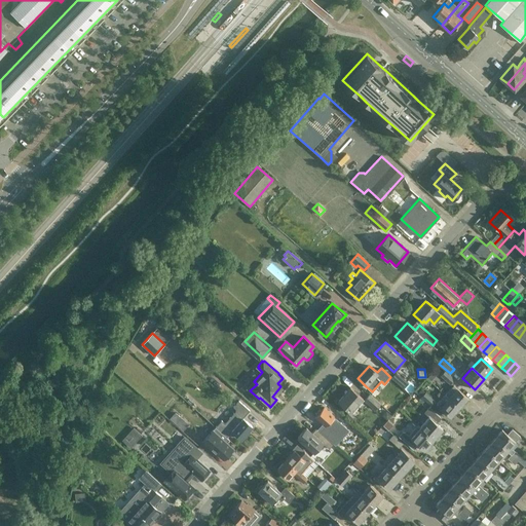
[(438,373),(434,369),(426,377),(430,380),(438,373)]
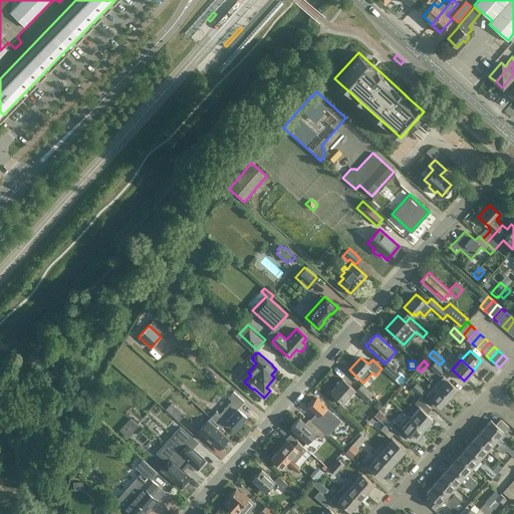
[(445,369),(435,361),(431,366),(440,375),(445,369)]
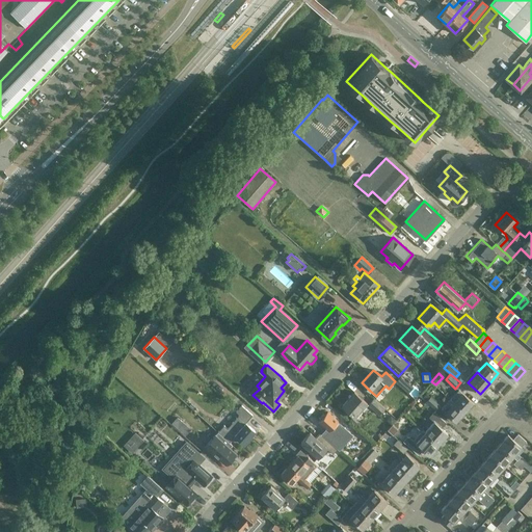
[(401,376),(396,381),(408,393),(414,387),(401,376)]
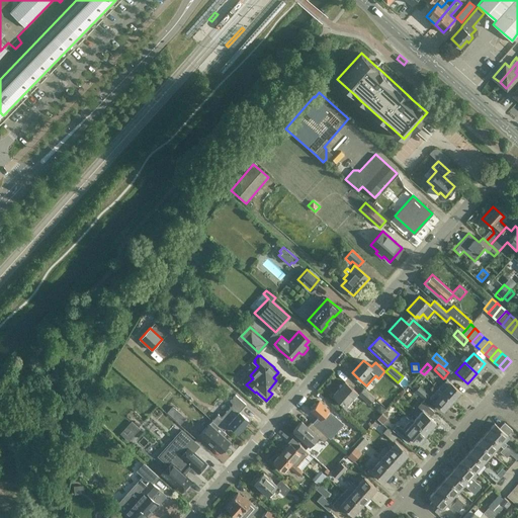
[(438,389),(442,392),(452,401),(460,392),(446,379),(438,389)]
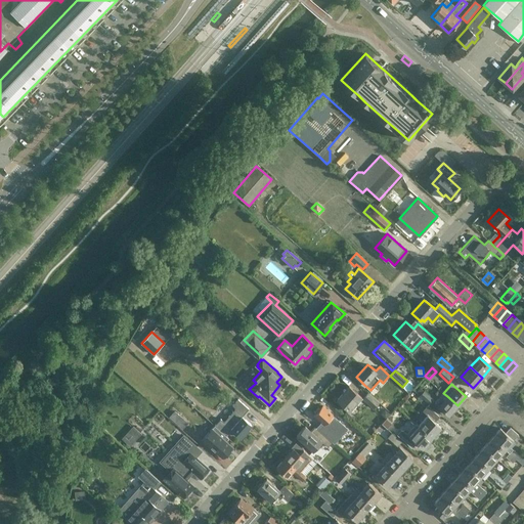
[(348,410),(360,396),(348,386),(336,399),(348,410)]
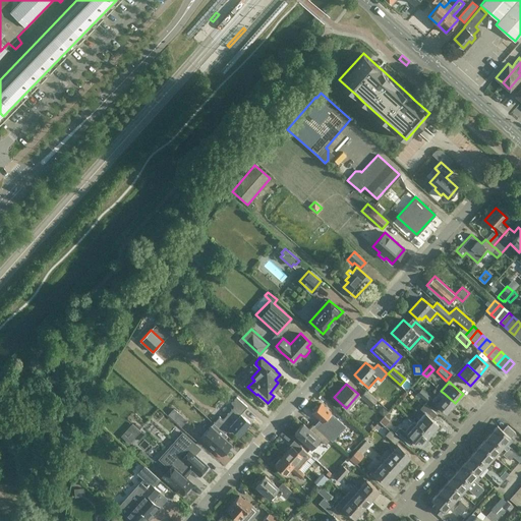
[(421,388),(417,385),(414,389),(417,392),(416,393),(420,397),(421,396),(426,402),(431,397),(421,388)]
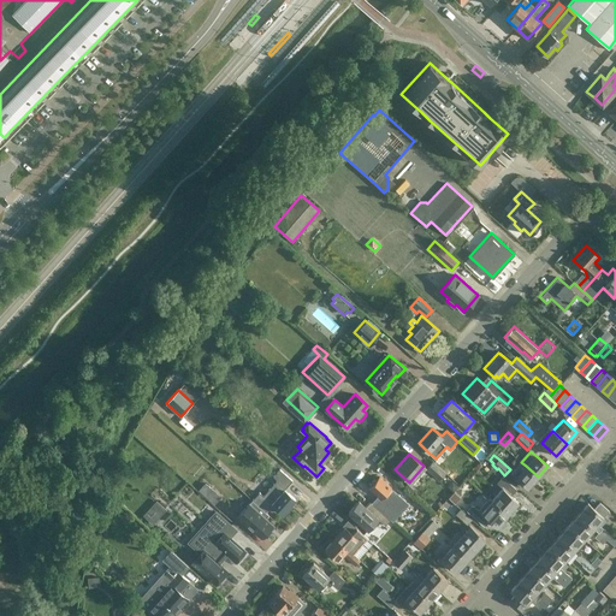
[(425,468),(438,480),(444,473),(432,461),(425,468)]
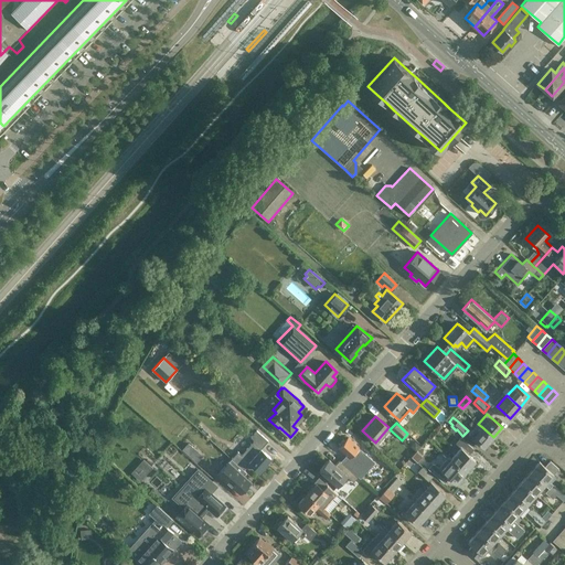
[(493,437),(482,427),(478,424),(469,434),(484,447),(493,437)]
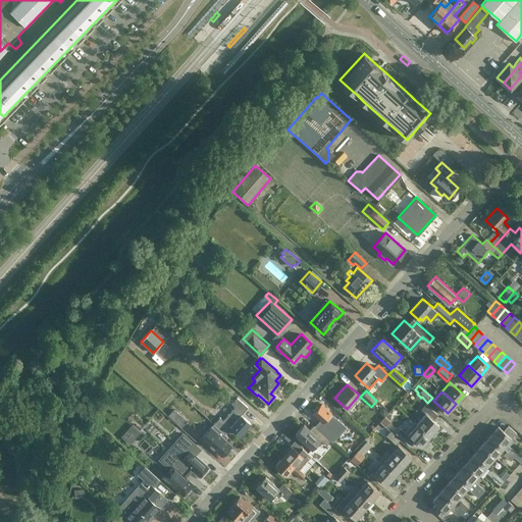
[(250,423),(241,414),(248,407),(236,396),(232,399),(235,400),(231,404),(235,407),(223,419),(220,417),(214,423),(225,433),(230,427),(240,435),(250,423)]
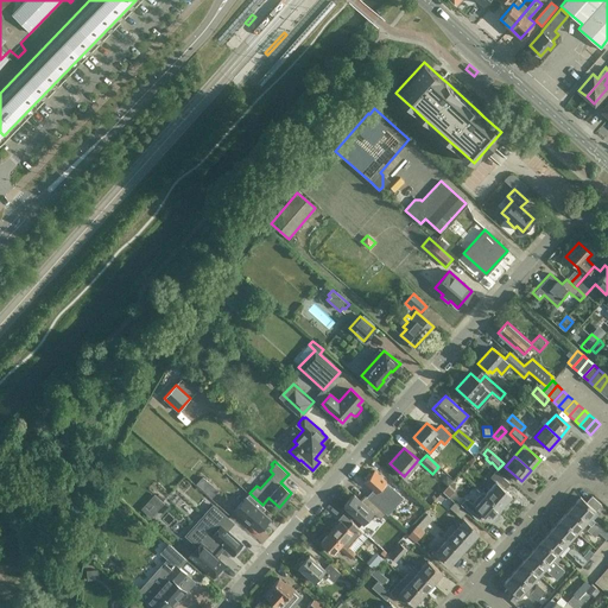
[(374,470),(363,482),(375,492),(369,499),(379,507),(385,512),(387,514),(401,499),(393,492),(394,491),(388,486),(384,482),(385,481),(374,470)]
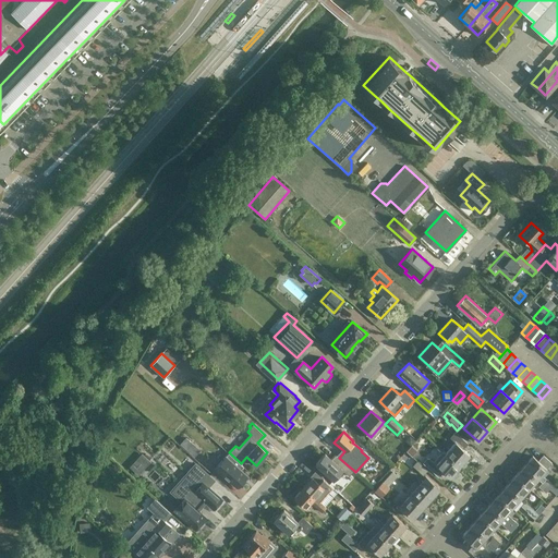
[(455,443),(445,453),(459,465),(470,455),(463,449),(468,444),(455,432),(449,438),(455,443)]
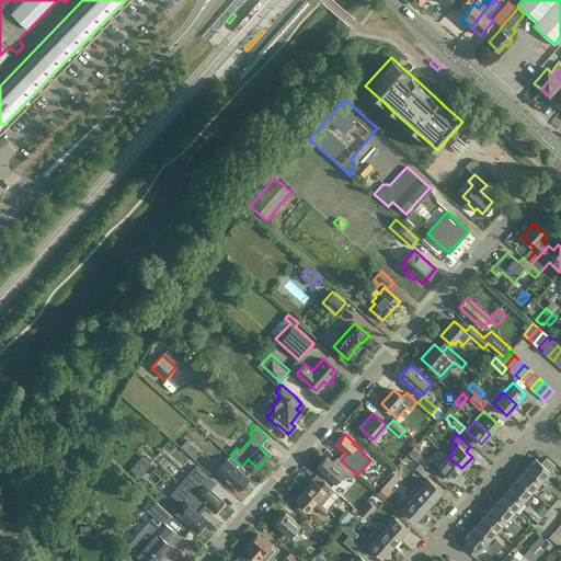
[(412,447),(418,442),(412,437),(407,443),(412,447)]
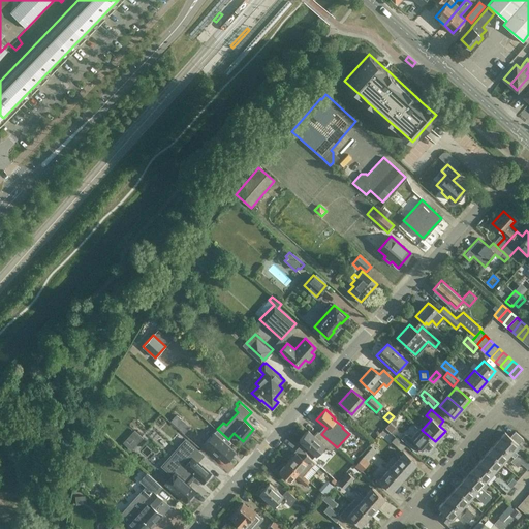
[(184,432),(190,426),(176,414),(170,421),(184,432)]
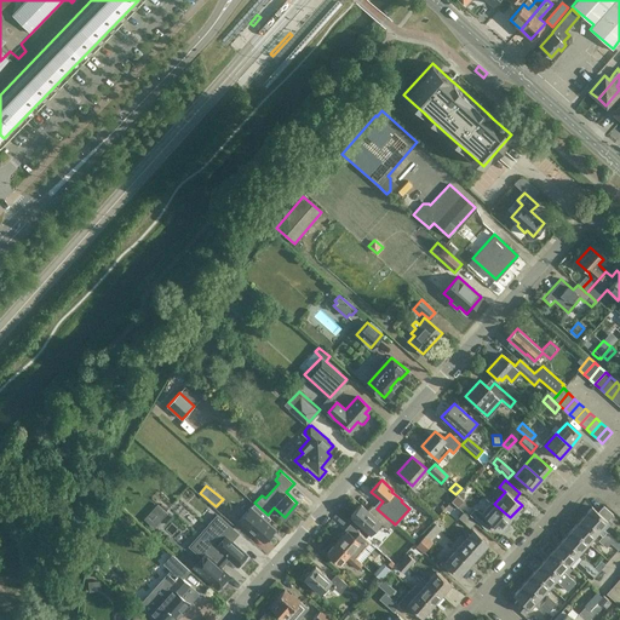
[(464,500),(457,494),(452,500),(458,506),(464,500)]
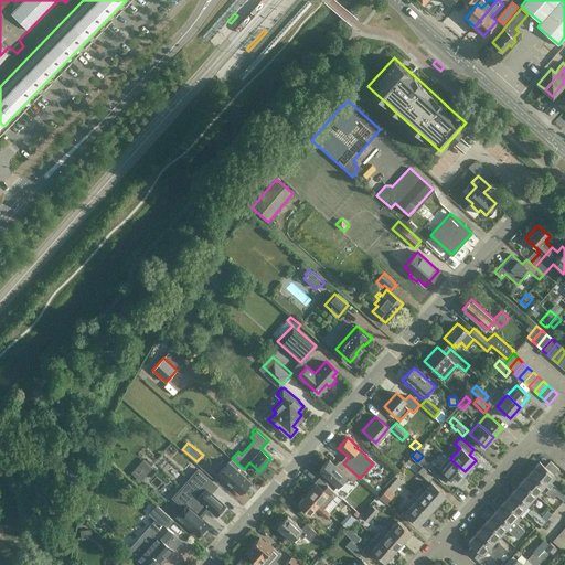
[(416,461),(411,456),(405,462),(411,468),(416,461)]
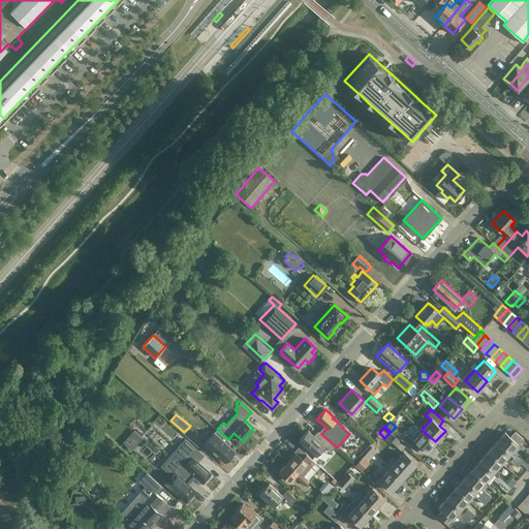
[(132,448),(143,437),(133,429),(124,440),(132,448)]
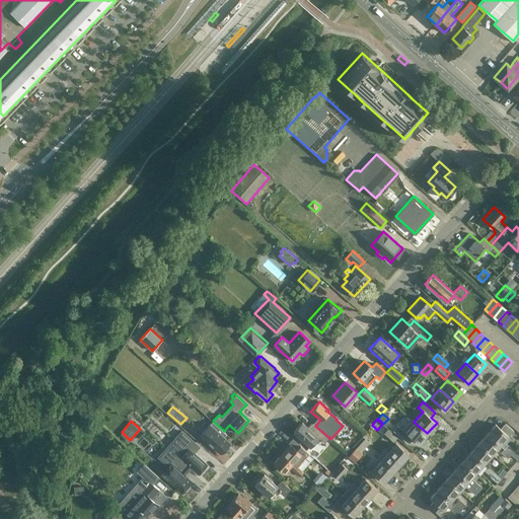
[(226,434),(224,431),(213,421),(201,435),(220,453),(230,442),(224,437),(226,434)]
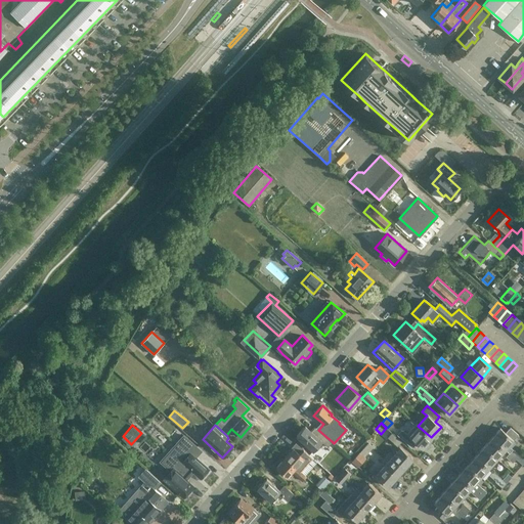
[(305,425),(296,435),(313,450),(321,441),(328,446),(332,441),(326,437),(318,430),(315,434),(305,425)]
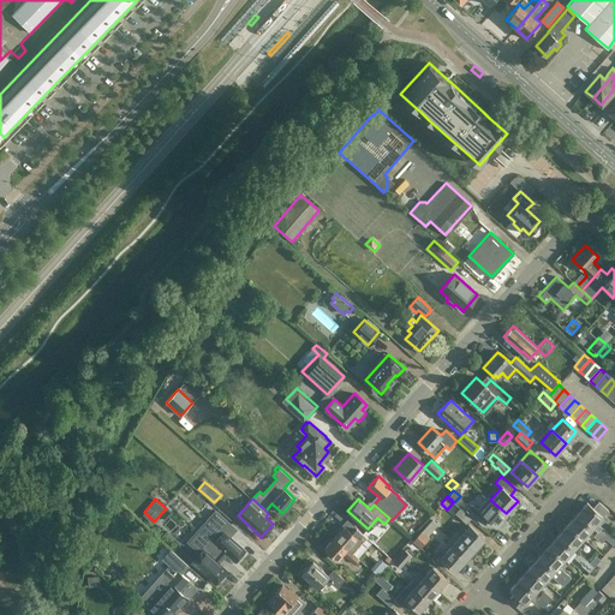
[(490,500),(481,512),(473,505),(470,506),(465,511),(483,525),(488,519),(495,525),(506,513),(490,500)]
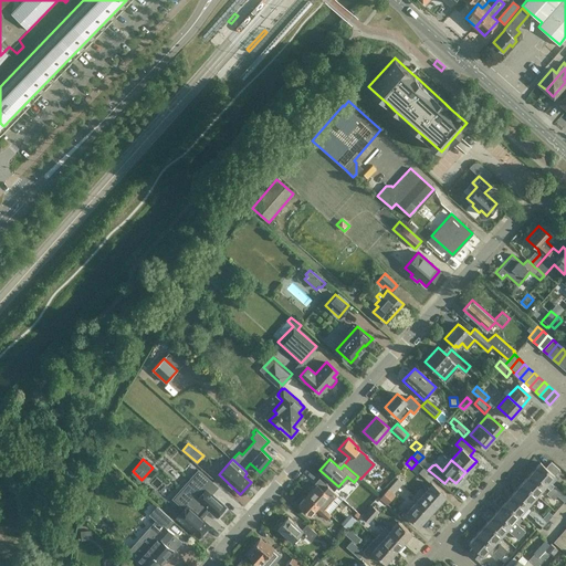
[(540,462),(531,472),(545,485),(546,485),(549,489),(549,490),(556,495),(557,495),(561,491),(554,485),(549,481),(555,475),(561,469),(551,461),(545,468),(540,462)]
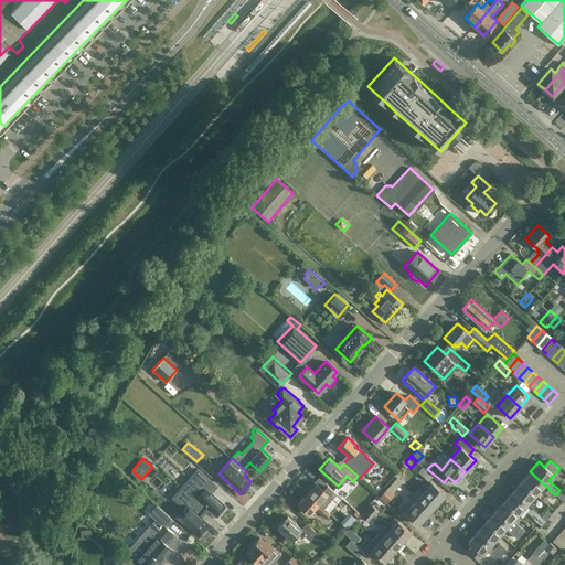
[(433,476),(423,466),(418,471),(428,481),(433,476)]
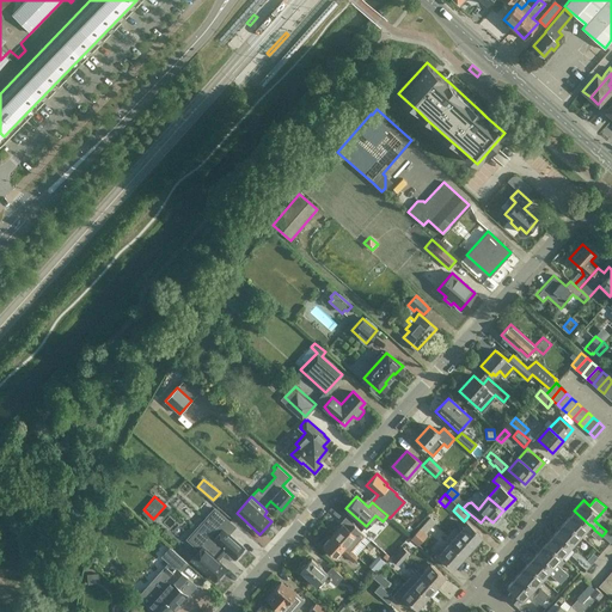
[(206,519),(188,539),(195,545),(199,549),(190,558),(214,580),(226,568),(215,558),(224,549),(234,558),(244,548),(228,533),(234,526),(214,508),(206,519)]
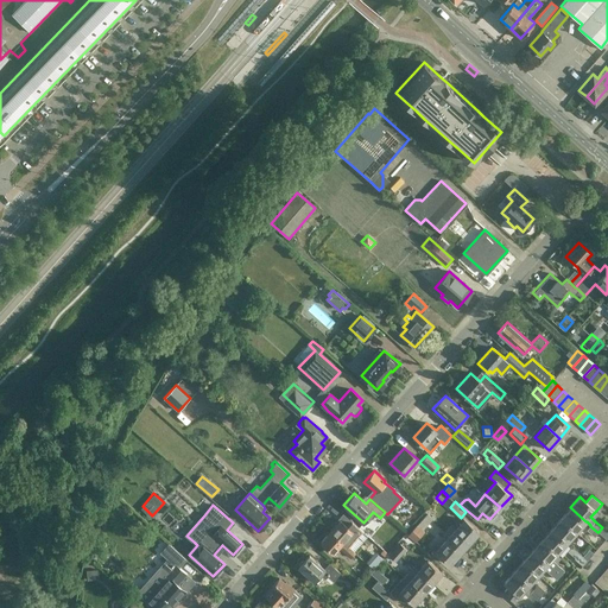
[(570,507),(561,518),(576,532),(586,521),(570,507)]
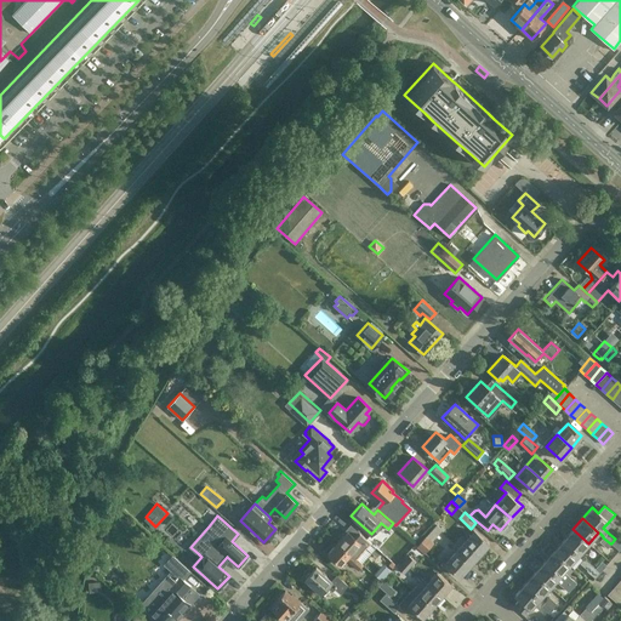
[(431,531),(437,536),(443,529),(437,524),(431,531)]
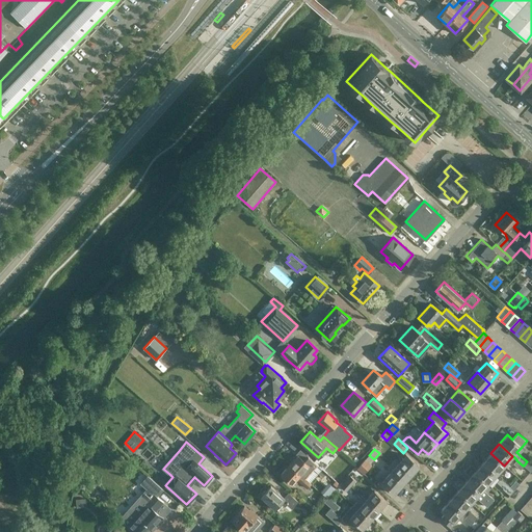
[(490,453),(482,462),(496,475),(504,466),(490,453)]
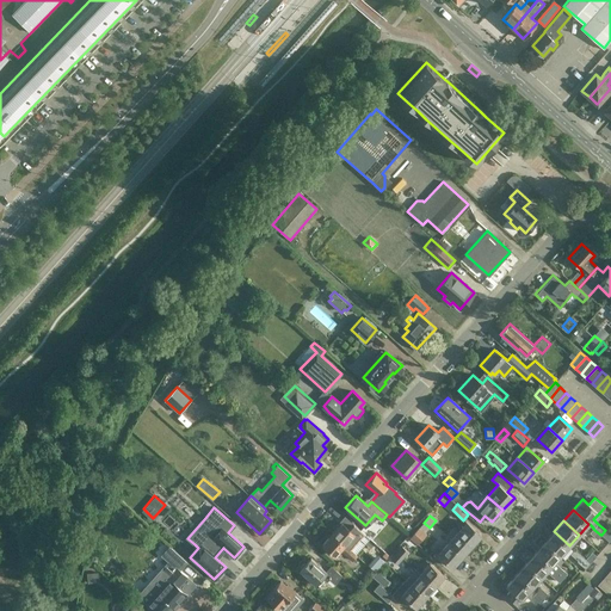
[(341,523),(332,534),(357,556),(358,555),(351,549),(359,539),(371,550),(377,543),(357,526),(352,532),(341,523)]
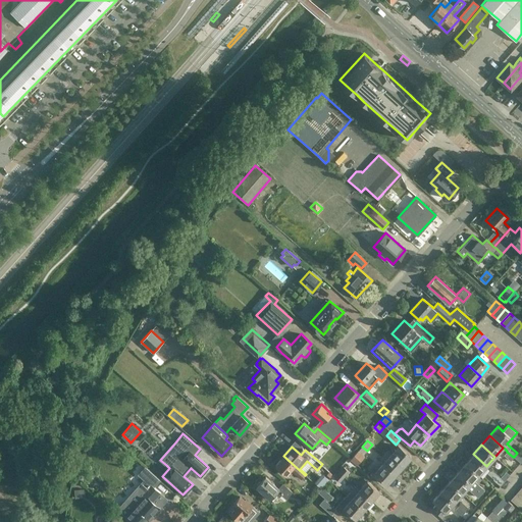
[(364,456),(363,455),(367,451),(362,447),(351,459),(357,465),(364,456)]
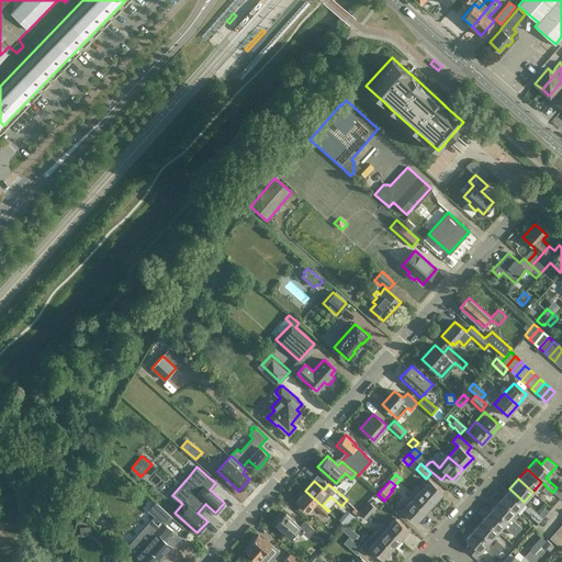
[(429,481),(420,491),(434,502),(442,492),(429,481)]
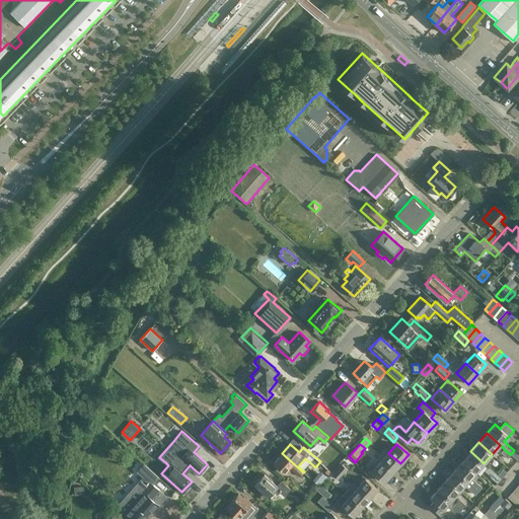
[(504,449),(501,452),(507,458),(510,454),(504,449)]
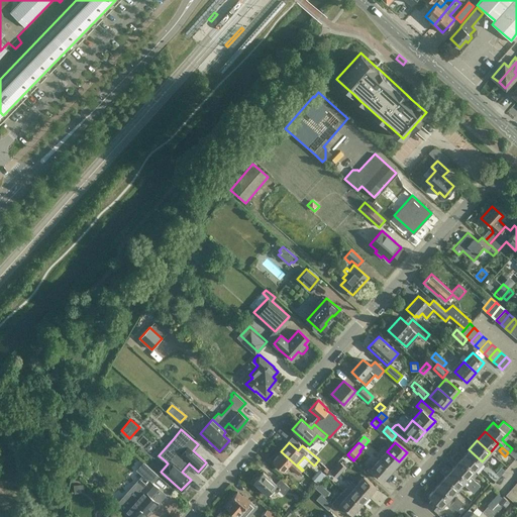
[(469,449),(460,458),(474,471),(482,461),(469,449)]
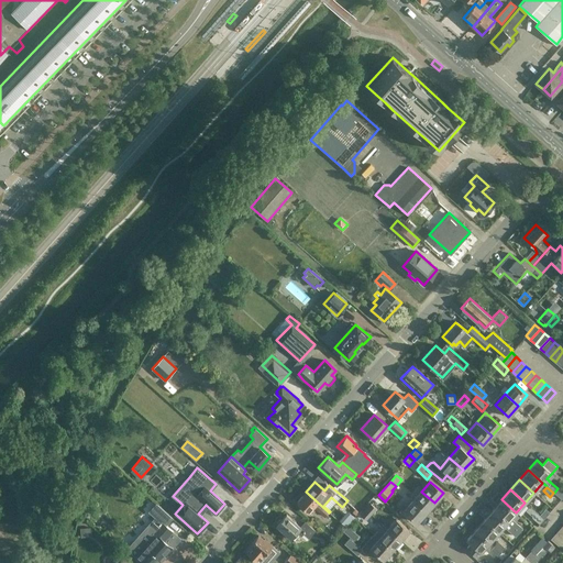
[(329,512),(306,492),(297,501),(309,512),(313,507),(324,517),(329,512)]
